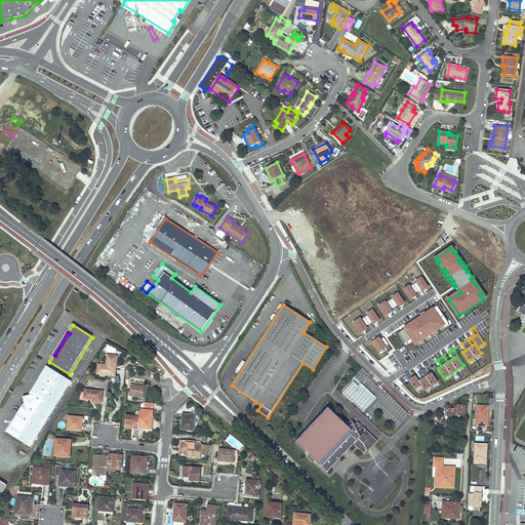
[(98,364),(96,373),(115,375),(117,356),(108,355),(106,365),(98,364)]
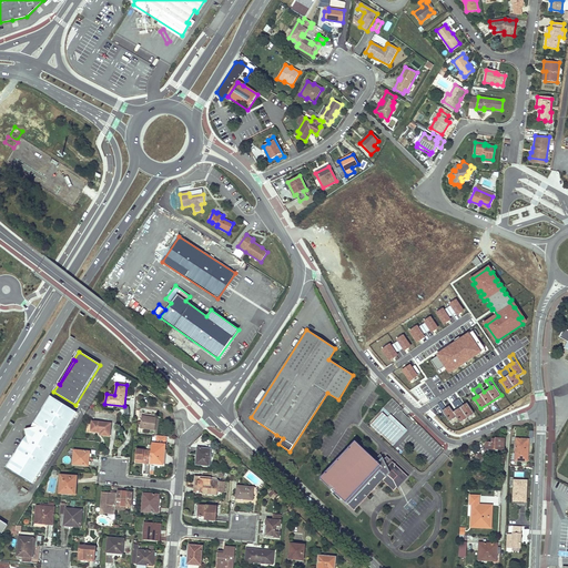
[(27,436),(7,467),(32,484),(77,413),(51,396),(31,428),(24,429),(27,436)]
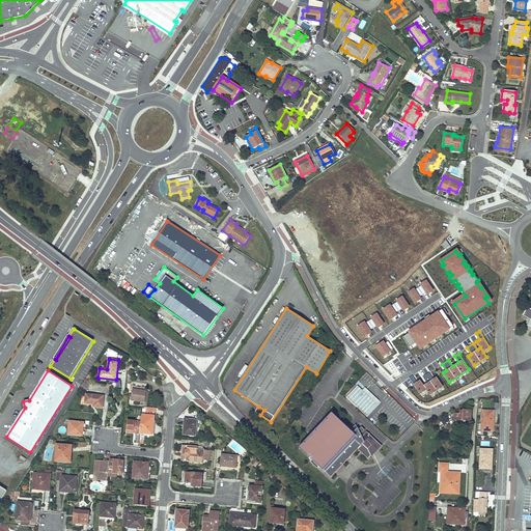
[(413,375),(410,378),(420,394),(427,390),(430,395),(443,387),(437,378),(434,380),(429,373),(423,378),(427,383),(424,385),(421,380),(417,382),(413,375)]
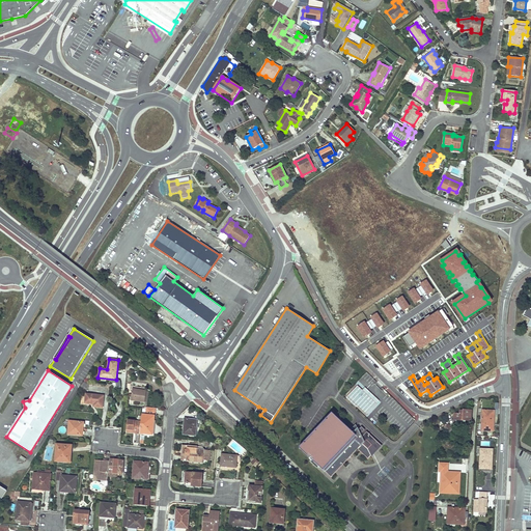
[(362,390),(358,386),(347,396),(366,415),(376,403),(362,390)]
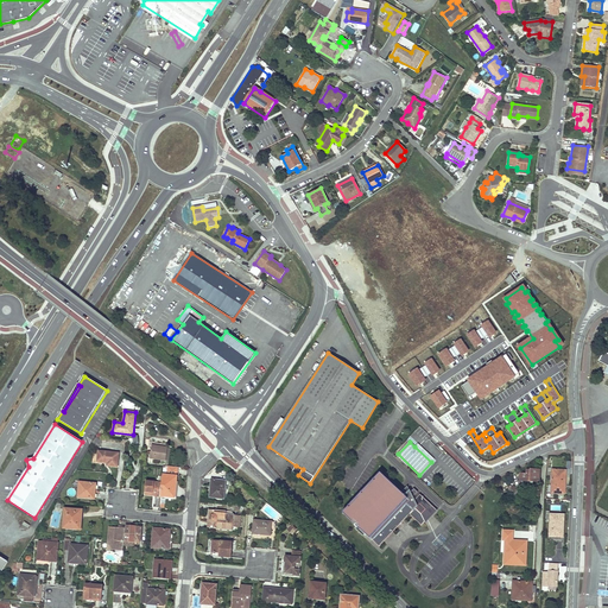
[(435,460),(418,443),(415,447),(431,462),(435,460)]
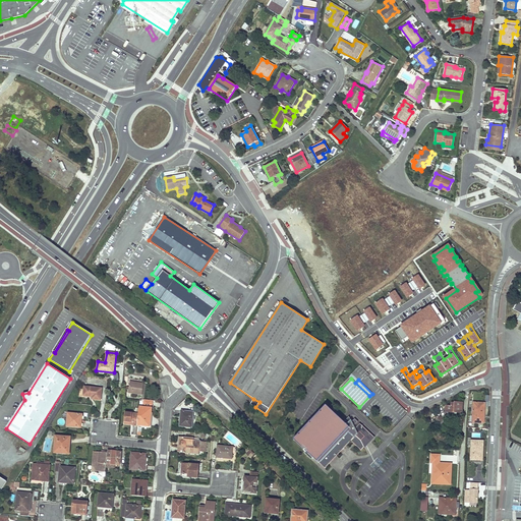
[(128,390),(128,392),(141,394),(143,384),(130,382),(129,387),(126,387),(126,389),(128,390)]
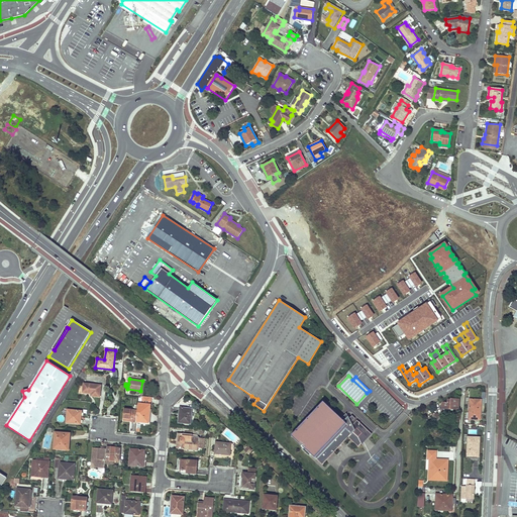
[(84,384),(83,392),(92,393),(91,396),(99,397),(101,386),(84,384)]
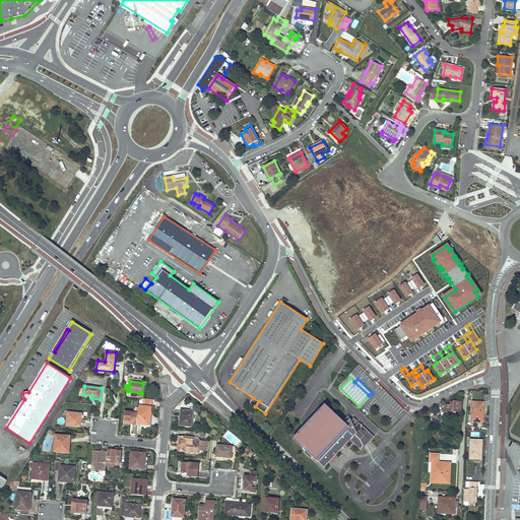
[(138,412),(137,425),(149,426),(152,399),(143,398),(143,406),(139,405),(138,412)]
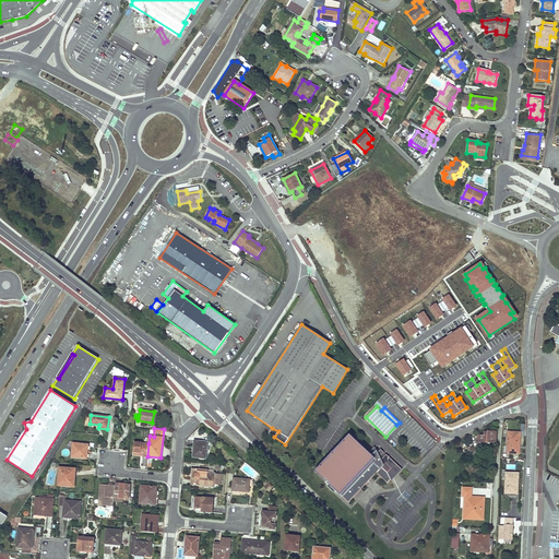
[(269,433),(274,437),(278,431),(272,428),(269,433)]
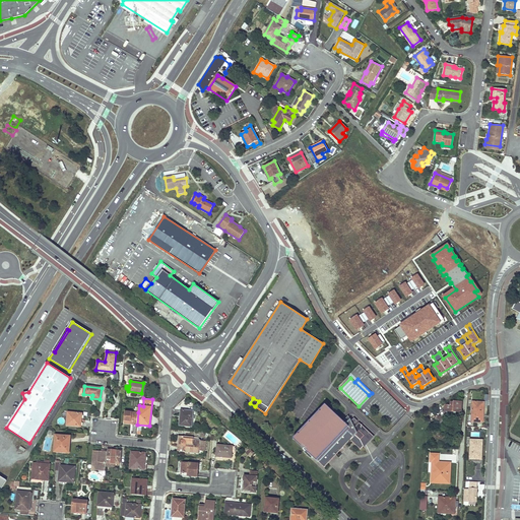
[(445,411),(461,412),(461,402),(454,401),(454,402),(450,402),(448,403),(448,405),(445,405),(445,411)]
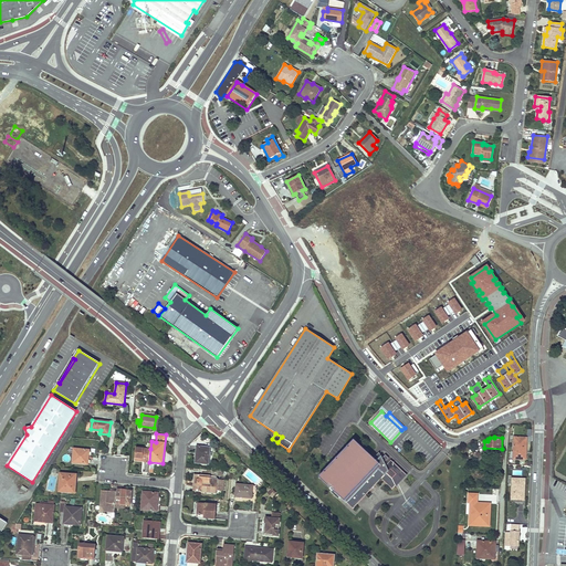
[(514,437),(513,459),(524,460),(524,452),(526,452),(526,438),(514,437)]
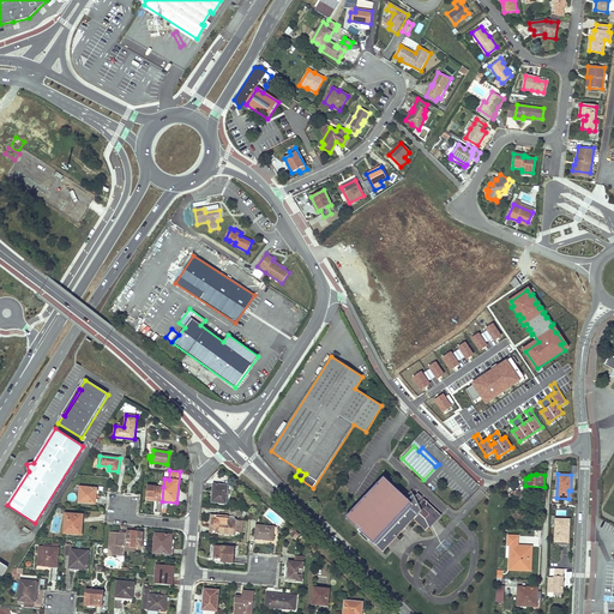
[(405,497),(384,477),(345,517),(361,531),(359,534),(367,542),(369,540),(377,546),(383,552),(387,547),(396,537),(401,533),(408,525),(414,519),(416,522),(417,523),(426,531),(428,528),(429,527),(426,519),(427,517),(429,515),(435,521),(437,519),(441,515),(425,499),(420,504),(417,503),(422,497),(419,493),(415,497),(411,491),(405,497)]
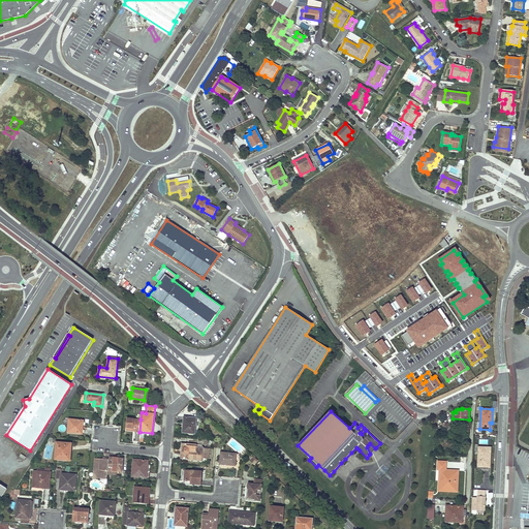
[(186,424),(185,433),(195,434),(196,418),(184,416),(183,424),(186,424)]
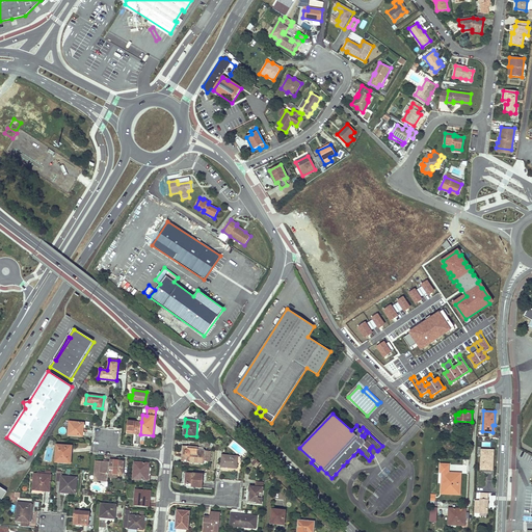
[(128,421),(127,430),(136,431),(135,433),(140,434),(141,422),(128,421)]
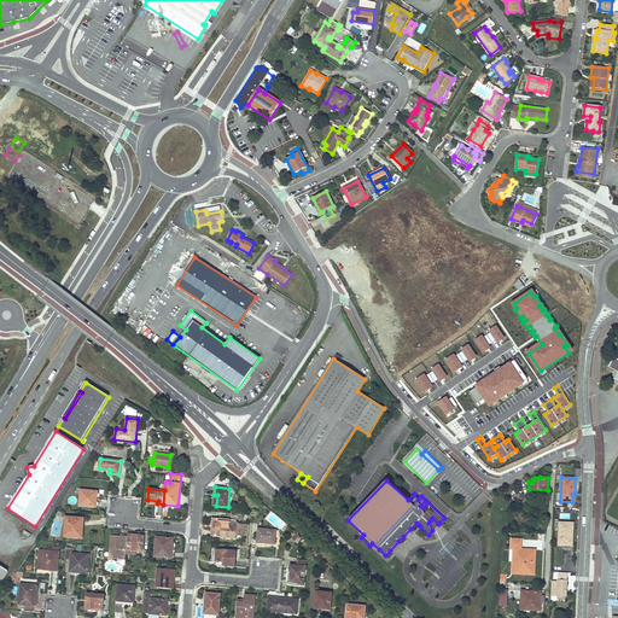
[(81,490),(79,505),(95,507),(97,491),(81,490)]
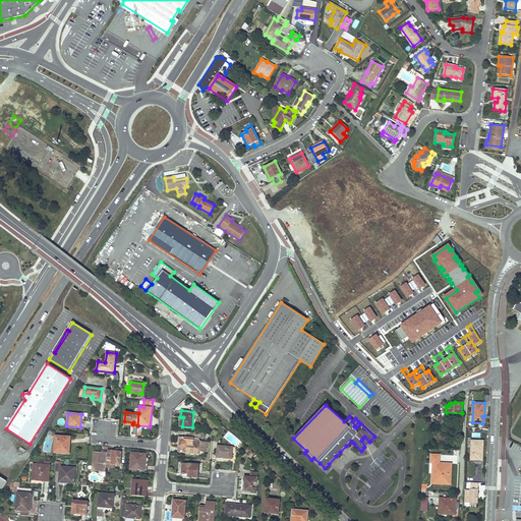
[(55,436),(54,452),(65,453),(66,444),(69,445),(70,439),(63,438),(63,437),(55,436)]
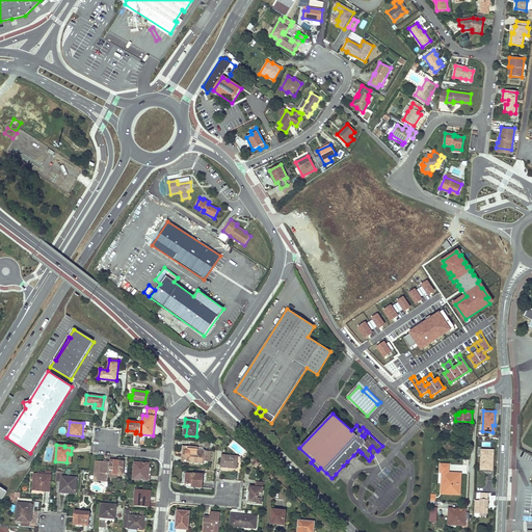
[(187,453),(186,462),(204,463),(205,452),(202,452),(202,450),(197,449),(197,447),(182,446),(182,453),(187,453)]
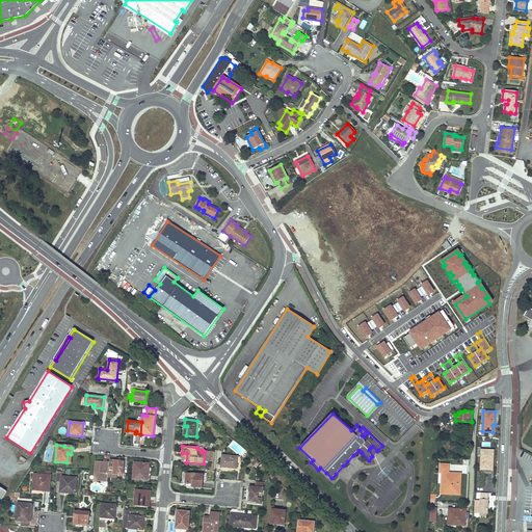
[(372,456),(377,451),(372,446),(370,448),(369,450),(372,456)]
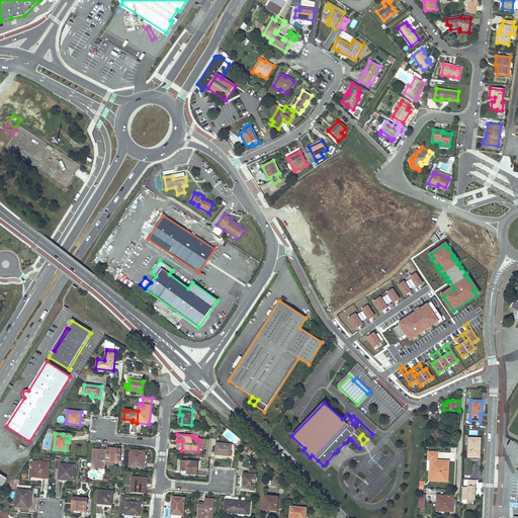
[(469,438),(468,456),(480,457),(481,438),(469,438)]
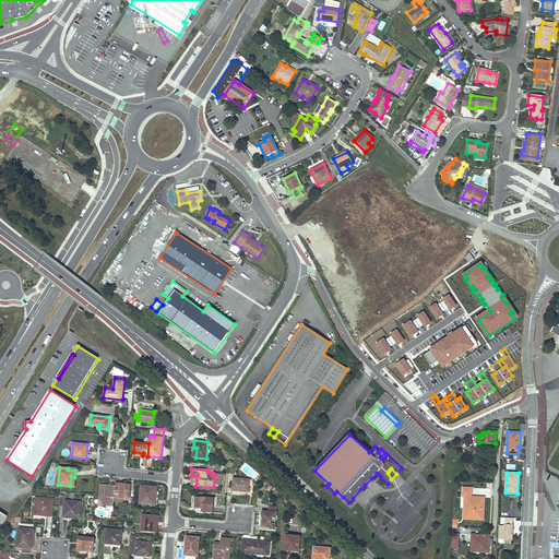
[(234,478),(233,490),(248,491),(249,479),(234,478)]
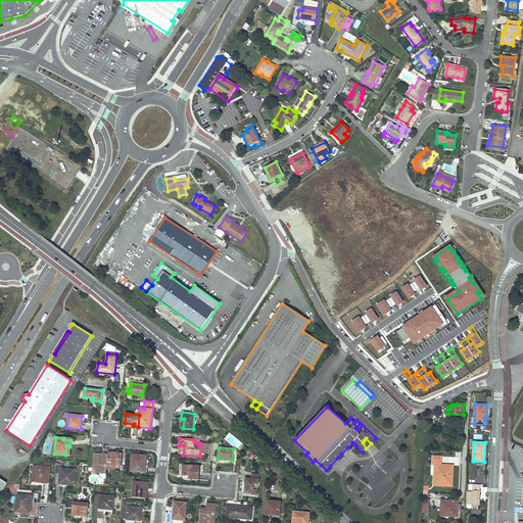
[(94,453),(93,459),(95,459),(94,471),(106,472),(106,469),(106,465),(107,455),(94,453)]
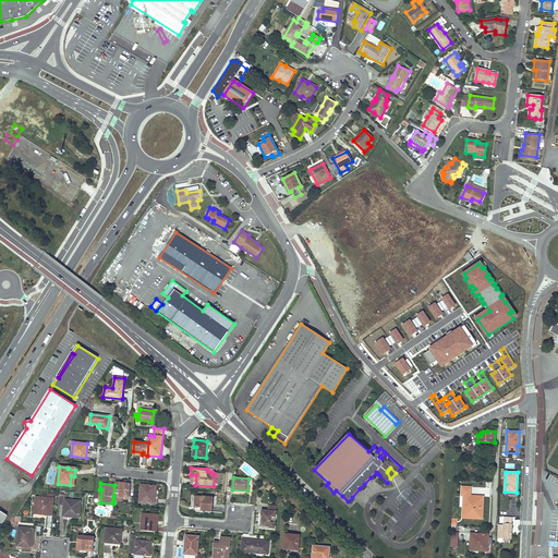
[(114,485),(113,496),(123,497),(129,497),(130,484),(114,483),(114,485)]
